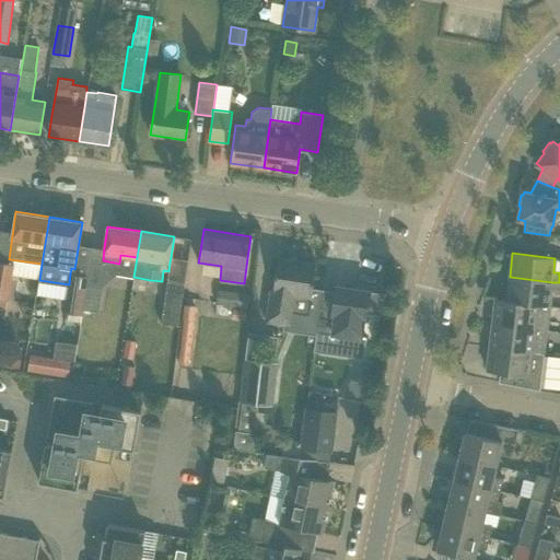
[(270,291),(266,321),(270,322),(290,324),(291,318),(292,312),(308,314),(311,296),(312,298),(313,284),(316,264),(278,257),(275,279),(273,291),(270,291)]
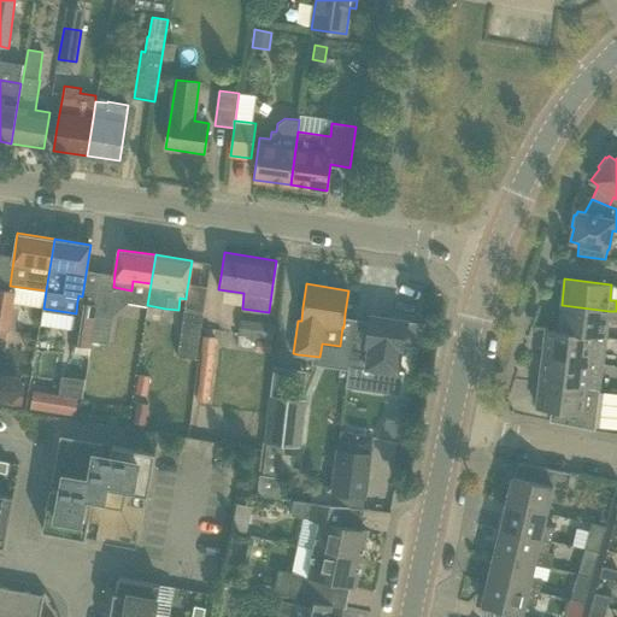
[(0,287),(0,341),(4,342),(6,330),(9,330),(16,291),(0,287)]
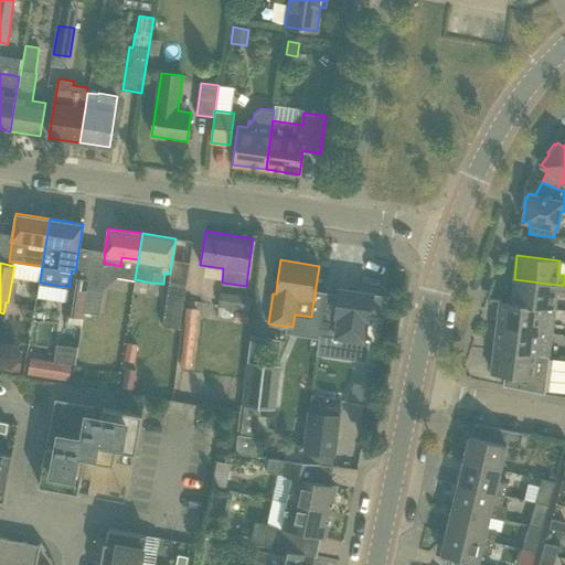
[(87,278),(71,276),(70,287),(65,315),(66,315),(81,318),(83,318),(84,311),(83,311),(86,286),(87,278)]
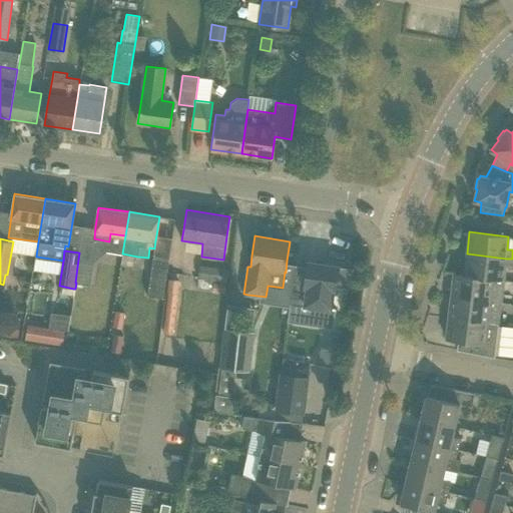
[(512,259),(506,259),(467,253),(464,275),(454,274),(454,275),(503,280),(505,268),(512,269),(512,259)]
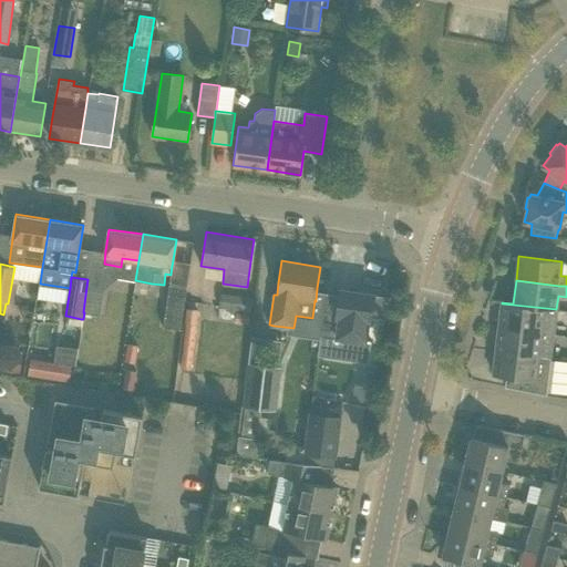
[(83,312),(84,312),(100,315),(104,289),(86,287),(83,312)]
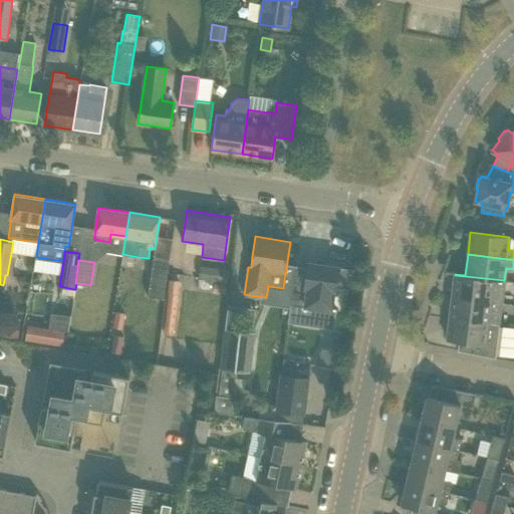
[(148,297),(164,299),(170,262),(153,260),(148,297)]
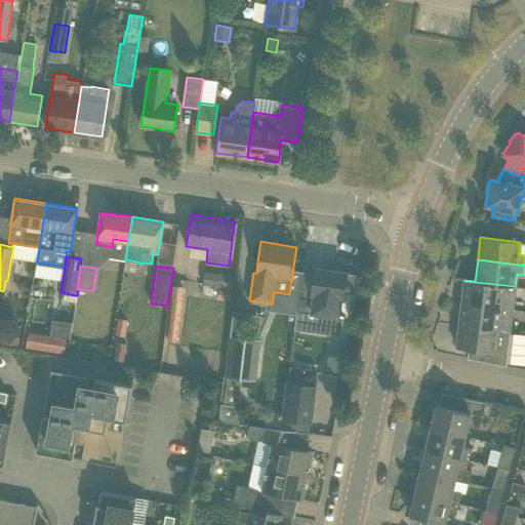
[(338,317),(340,297),(342,297),(346,273),(315,269),(312,289),(312,290),(299,288),(294,330),(340,336),(342,317),(338,317)]
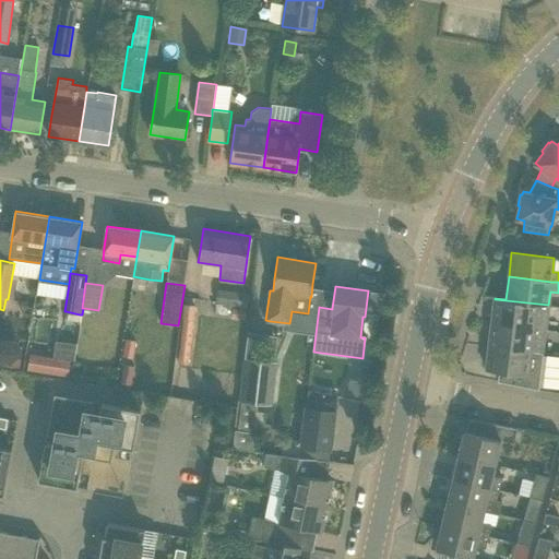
[(217,289),(215,304),(233,306),(247,308),(249,294),(217,289)]
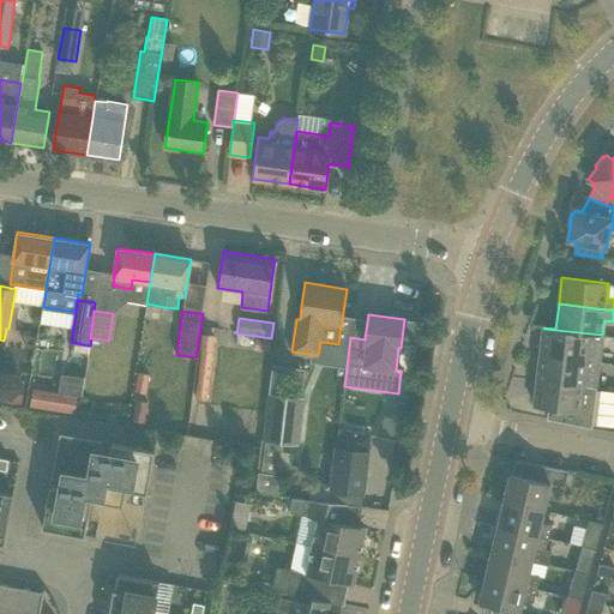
[(413,320),(410,344),(417,345),(421,321),(413,320)]
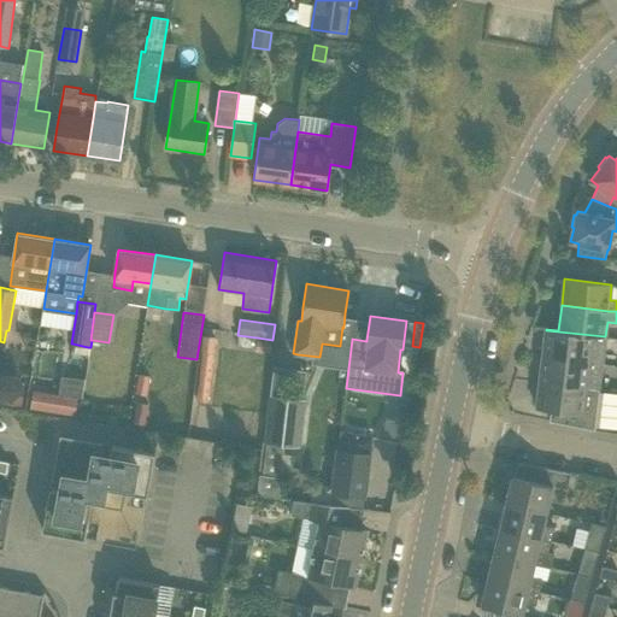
[(546,330),(542,356),(603,363),(605,336),(546,330)]
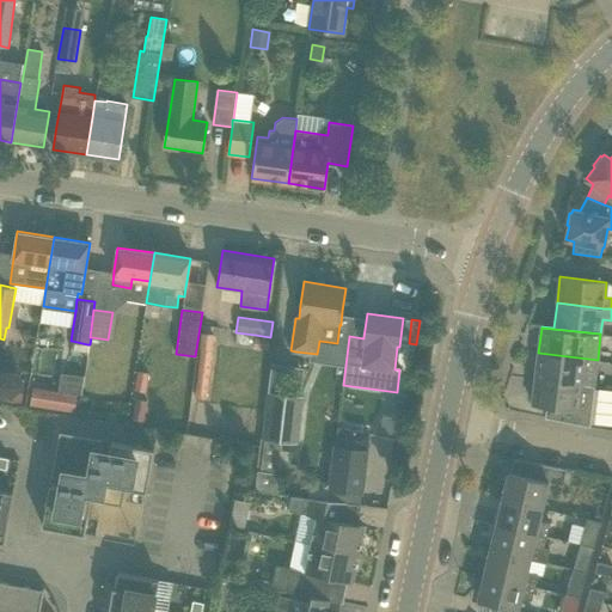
[(201,350),(195,397),(206,399),(212,352),(214,335),(202,334),(200,350),(201,350)]
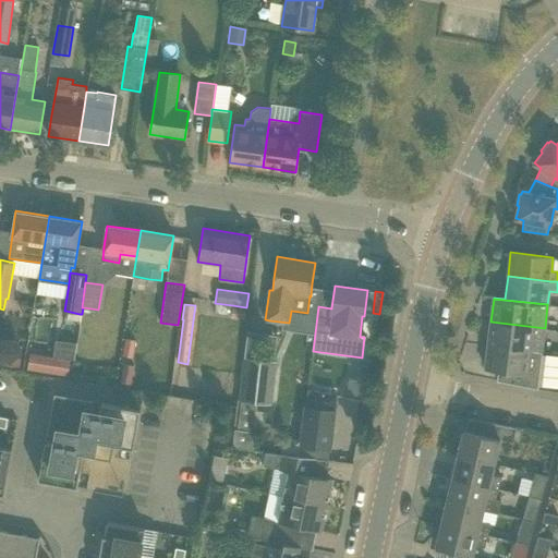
[(232,305),(231,316),(244,318),(246,307),(232,305)]
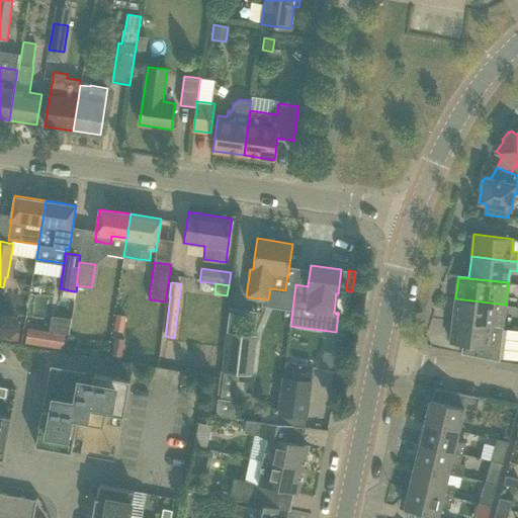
[(61,288),(60,296),(73,298),(74,291),(61,288)]
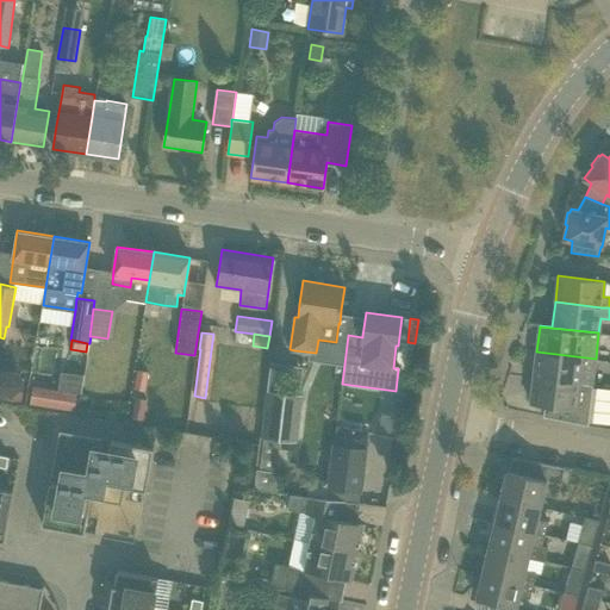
[(536,352),(534,378),(592,385),(596,359),(536,352)]
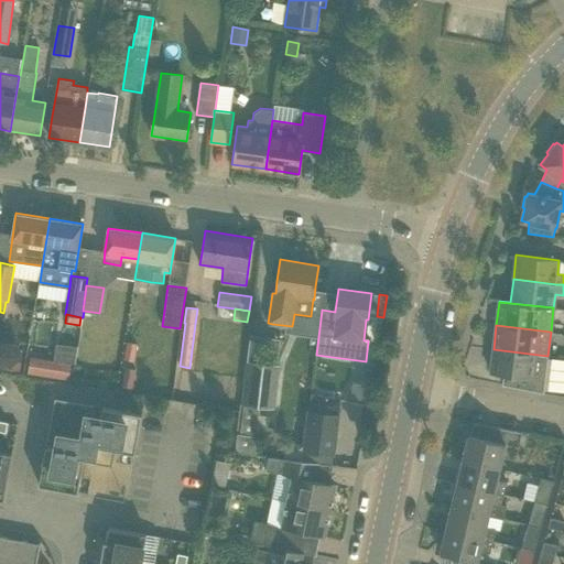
[(171,329),(170,338),(177,340),(179,331),(171,329)]
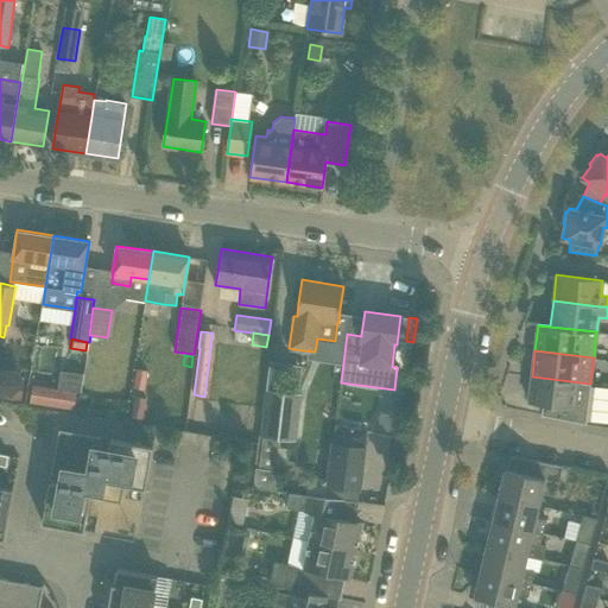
[(133,387),(145,390),(147,371),(137,368),(133,387)]
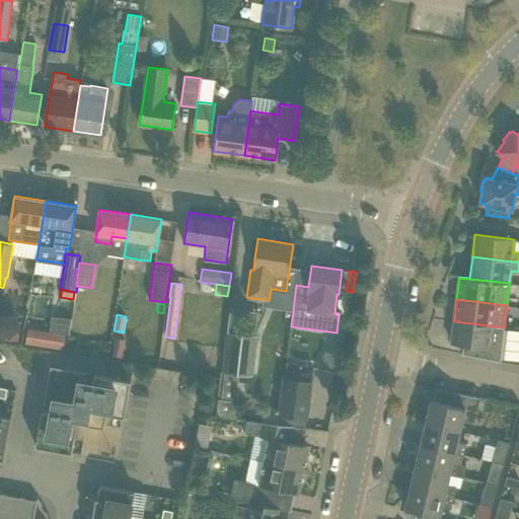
[(504,327),(454,321),(451,344),(463,345),(462,354),(500,362),(504,327)]
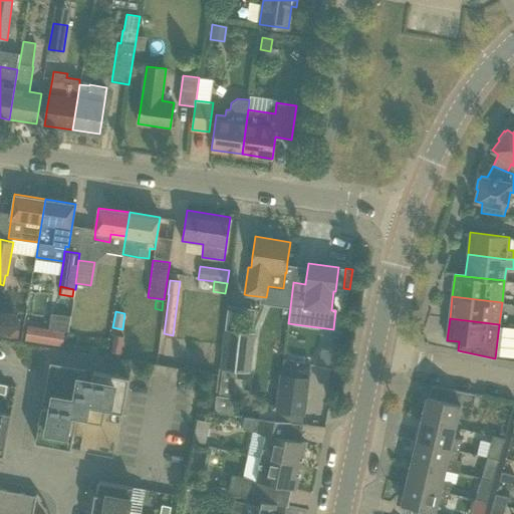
[(27,324),(24,341),(42,344),(44,327),(27,324)]
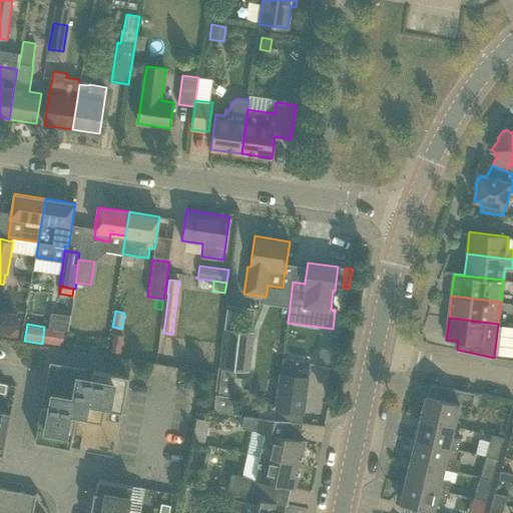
[(248,371),(253,332),(225,328),(220,368),(248,371)]
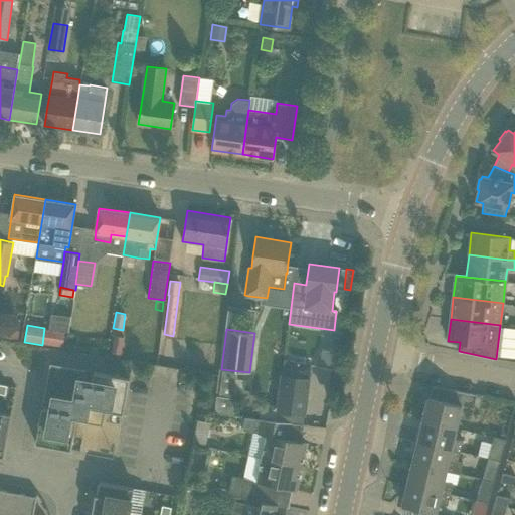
[(120,353),(124,335),(116,333),(113,352),(120,353)]
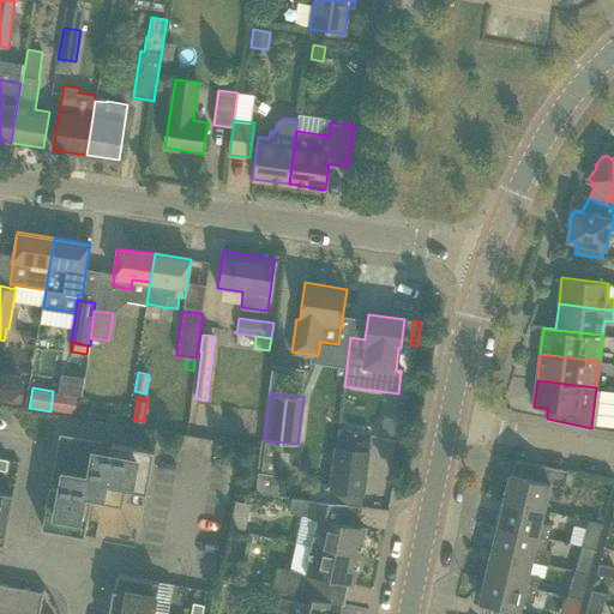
[(313,481),(311,500),(342,504),(361,506),(363,494),(368,453),(371,434),(339,428),(336,449),(335,449),(330,483),(313,481)]
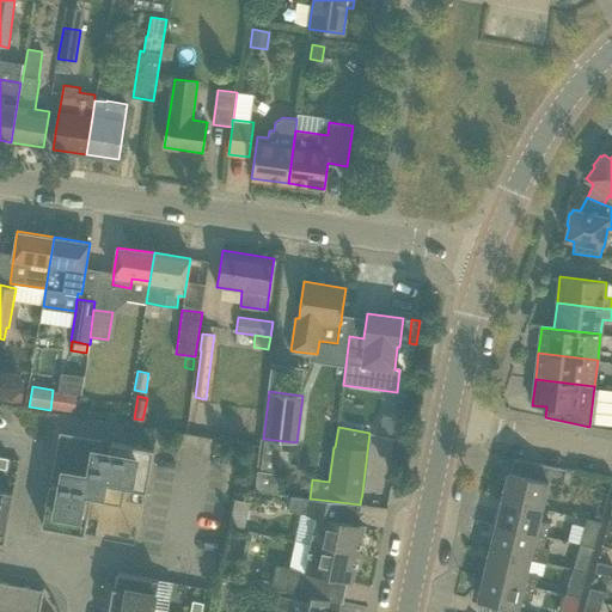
[(50,488),(44,527),(84,534),(91,496),(97,496),(104,497),(106,485),(145,493),(152,453),(153,450),(112,442),(111,447),(109,461),(97,459),(101,442),(101,440),(61,433),(60,435),(54,475),(66,477),(66,479),(65,487),(51,484),(50,488)]
